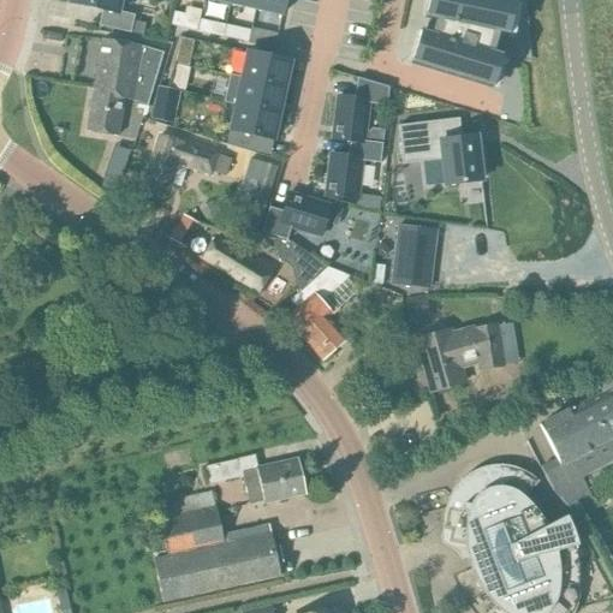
[(71,0),(71,3),(106,10),(102,23),(132,30),(136,18),(137,13),(123,11),(125,0),(71,0)]
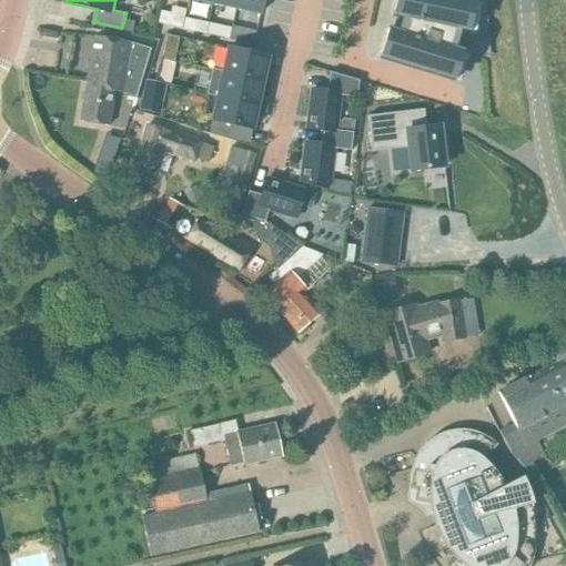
[(213,0),(212,6),(236,10),(239,0),(213,0)]
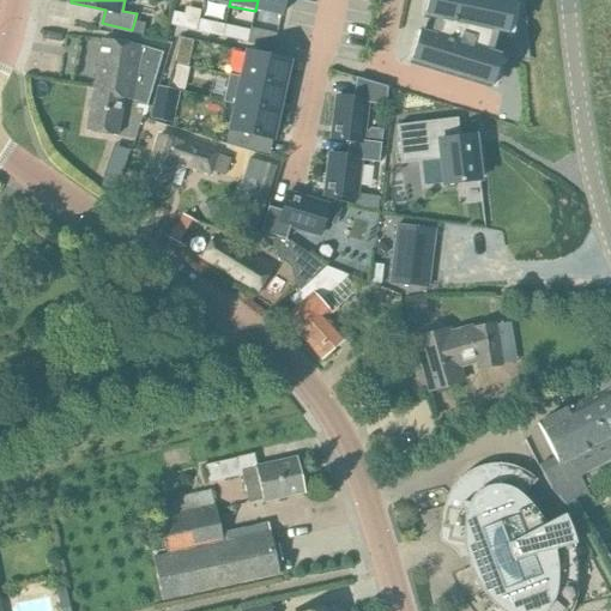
[(258,0),(255,11),(282,17),(285,0),(258,0)]
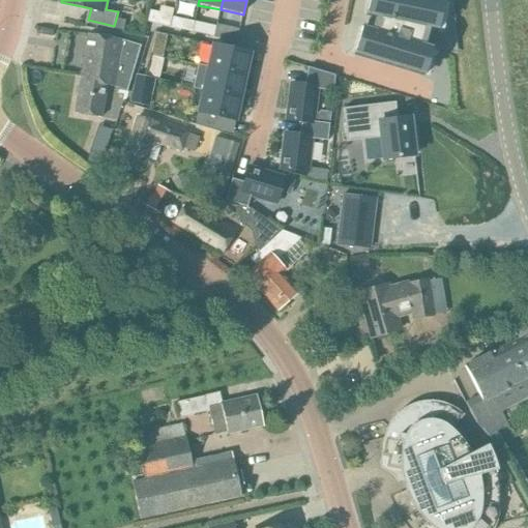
[(357,54),(421,74),(421,75),(431,78),(439,47),(426,42),(431,27),(440,29),(445,0),(371,0),(368,12),(377,16),(374,28),(364,25),(357,54)]
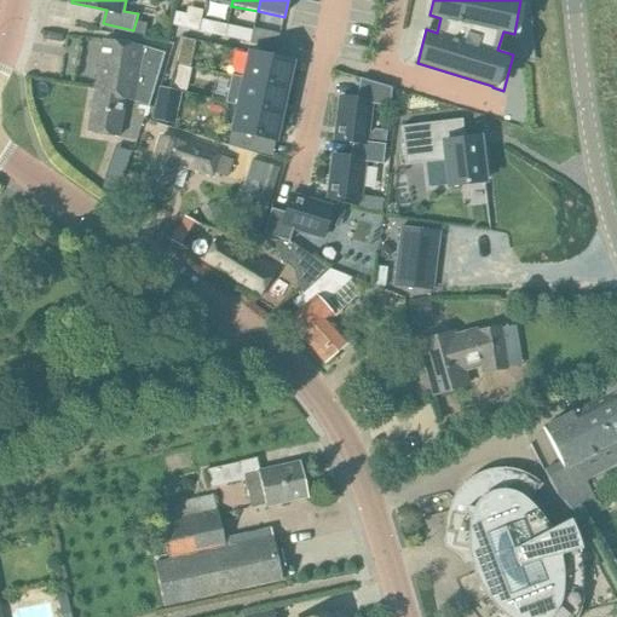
[(202,15),(190,12),(189,23),(200,26),(202,15)]
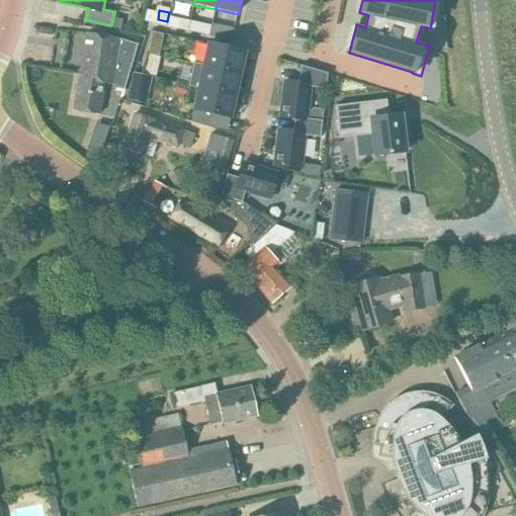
[(111,25),(111,27),(121,30),(124,18),(114,15),(111,25)]
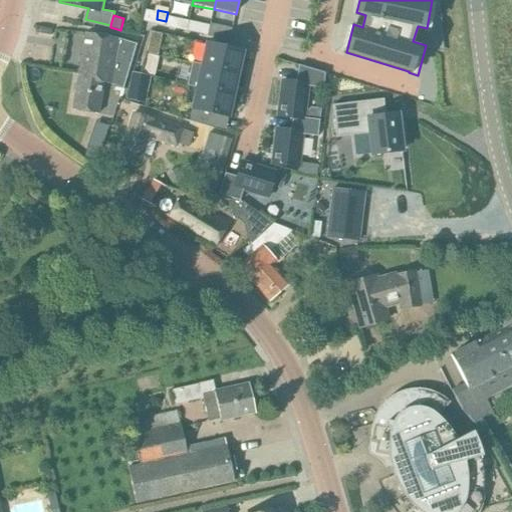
[(210,23),(201,21),(199,31),(208,33),(210,23)]
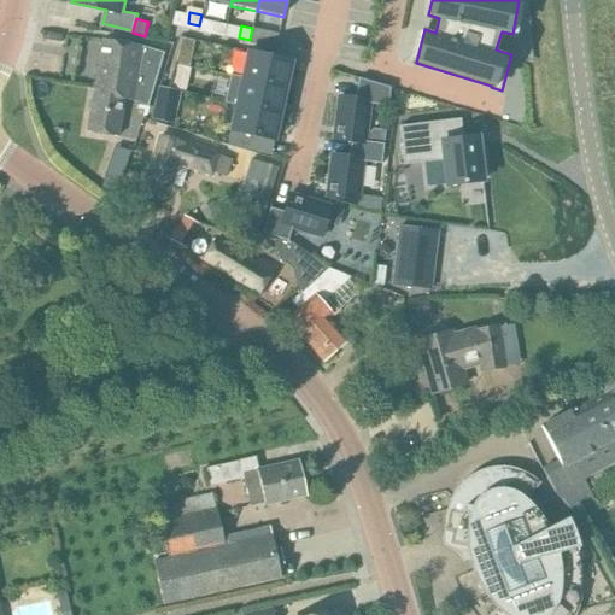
[(267,31),(256,29),(253,40),(264,42),(267,31)]
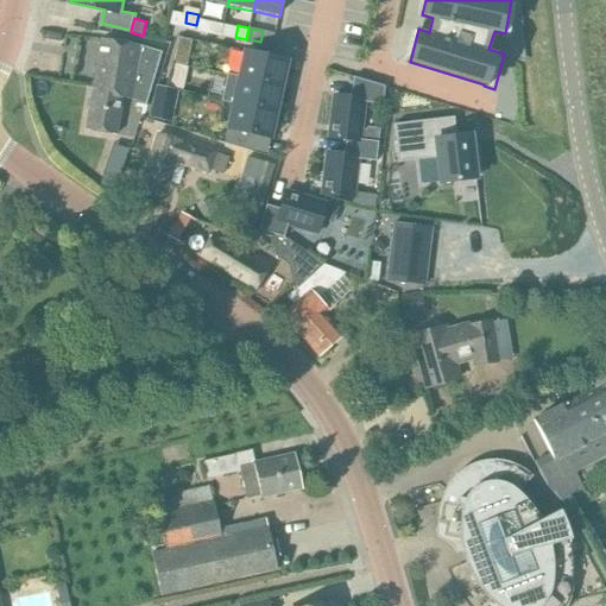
[(103,37),(88,127),(119,132),(125,95),(131,96),(146,101),(147,101),(163,50),(162,50),(140,43),(103,37)]
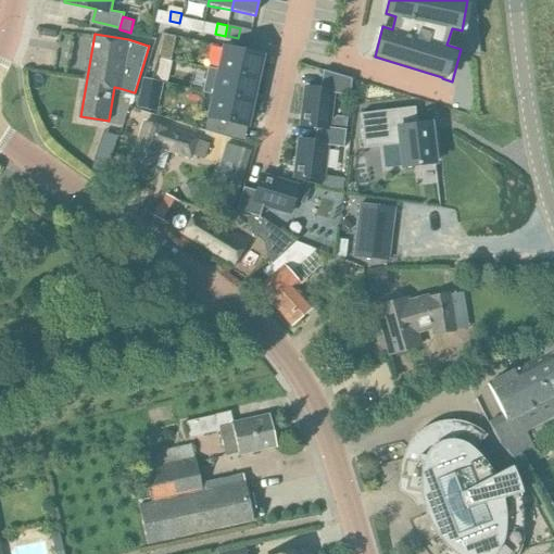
[(174,45),(164,43),(162,53),(172,55),(174,45)]
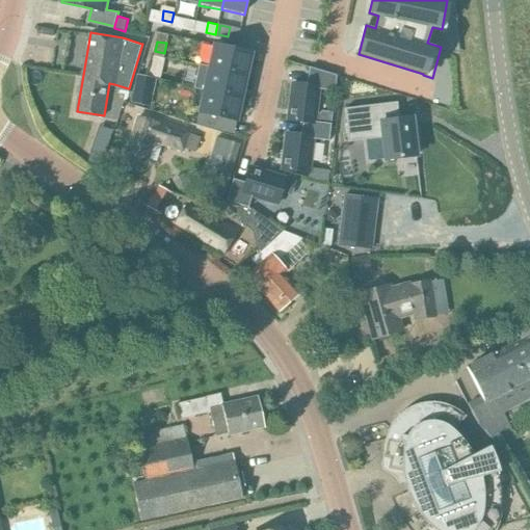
[(211,42),(206,65),(248,75),(254,51),(237,48),(211,42)]
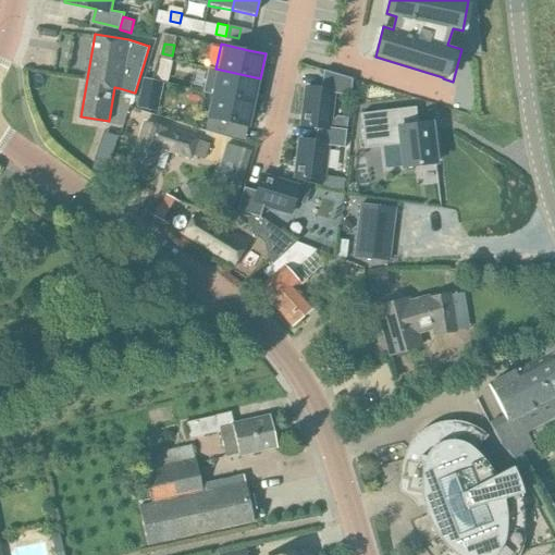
[(171,59),(160,57),(158,68),(169,69),(171,59)]
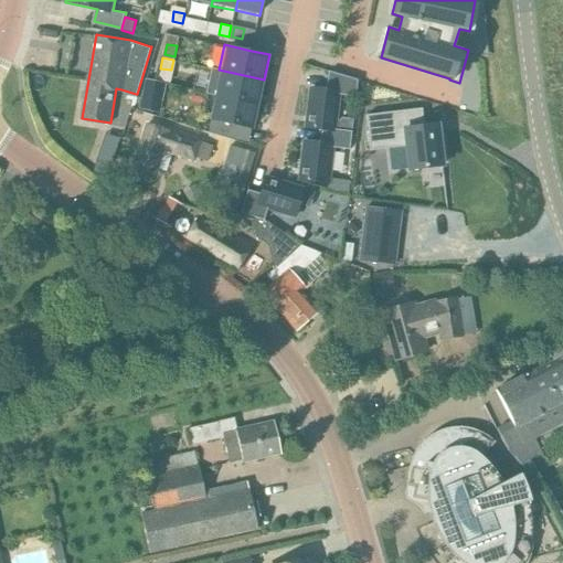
[(211,68),(205,94),(213,95),(258,105),(264,80),(219,70),(211,68)]
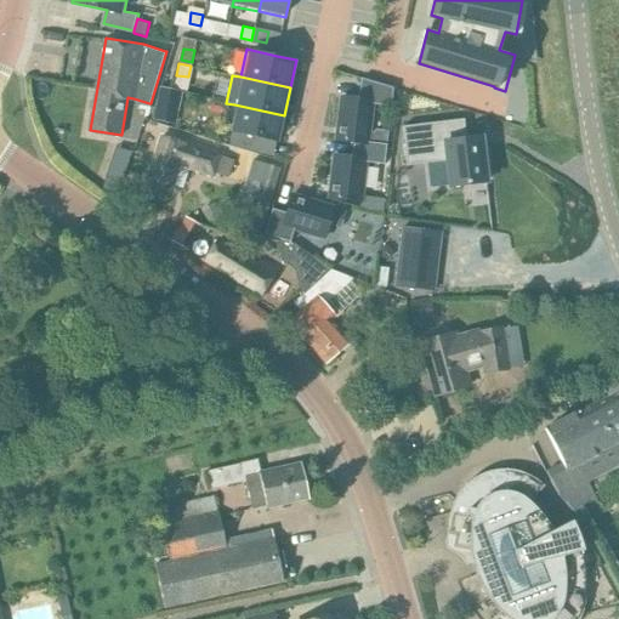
[(341,94),(335,140),(356,142),(356,138),(373,141),(374,130),(378,103),(392,104),(393,104),(396,86),(369,78),(363,77),(361,96),(341,94)]
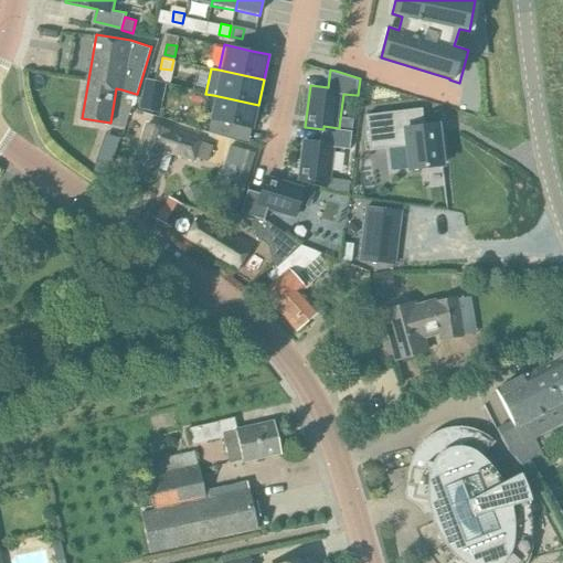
[(147,77),(140,108),(161,113),(168,82),(147,77)]
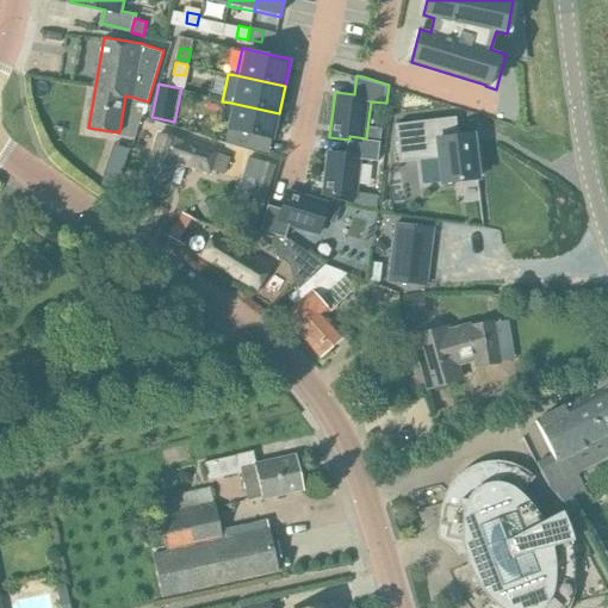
[(230,103),(224,130),(273,141),(279,113),(230,103)]
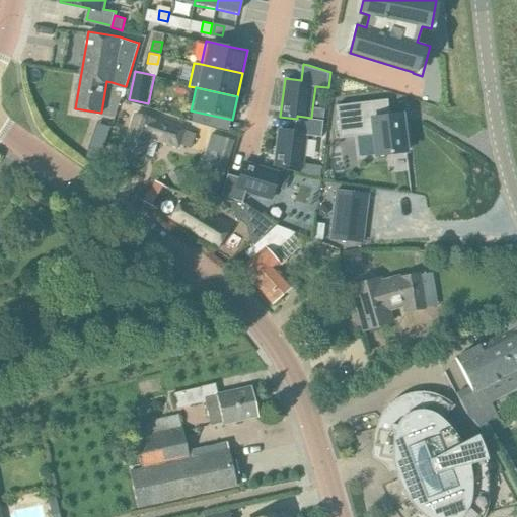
[(338,104),(342,136),(375,132),(378,153),(408,150),(403,114),(374,117),(372,100),(338,104)]
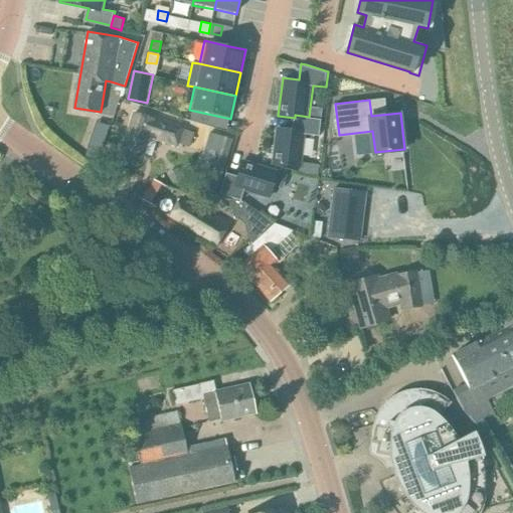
[(143,105),(141,111),(195,126),(196,121),(143,105)]
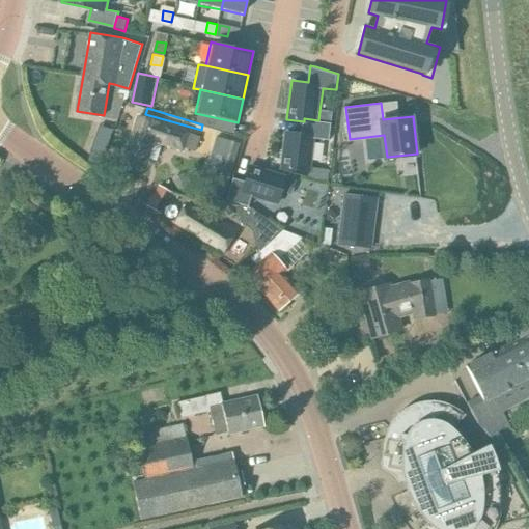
[(340,109),(330,108),(328,117),(338,119),(340,109)]
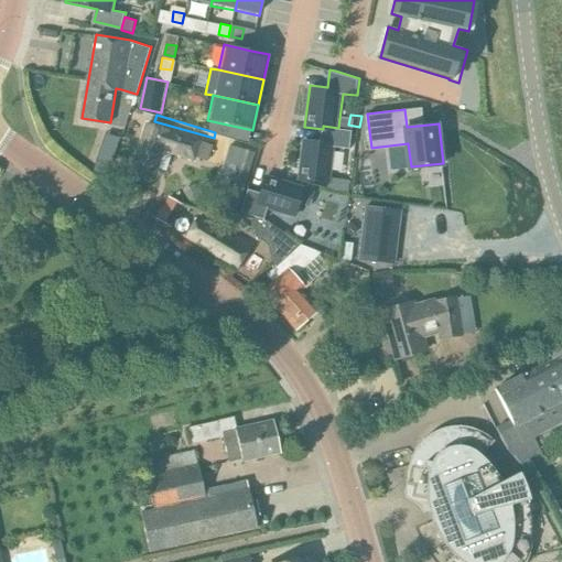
[(136,161),(158,168),(164,148),(195,158),(196,155),(209,160),(214,144),(202,140),(202,139),(149,121),(136,161)]
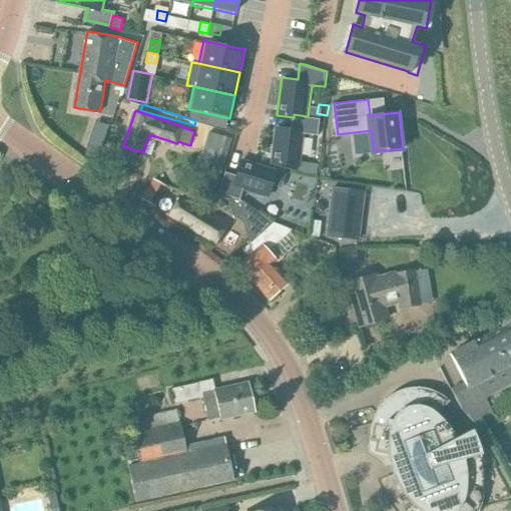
[(276,125),(272,163),(302,166),(306,132),(319,134),(321,117),(308,116),(294,114),(294,117),(293,127),(276,125)]
